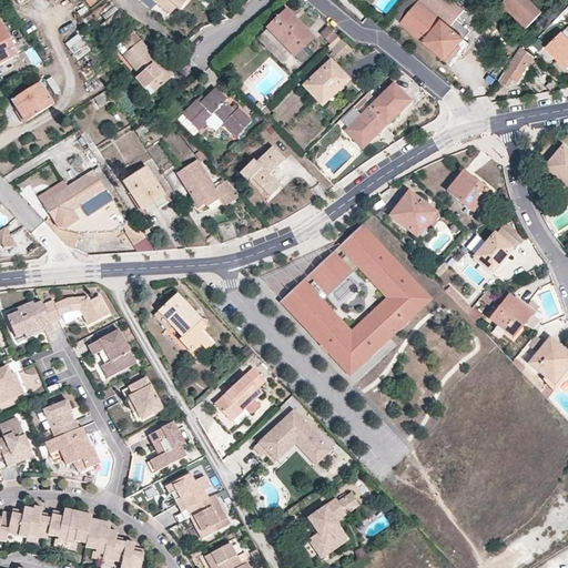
[(141,0),(152,10),(158,3),(154,0),(141,0)]
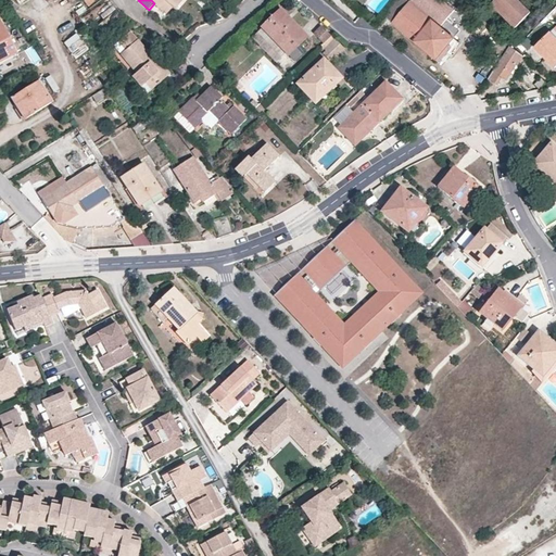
[(151,0),(154,3),(167,14),(173,7),(175,9),(182,0),(151,0)]
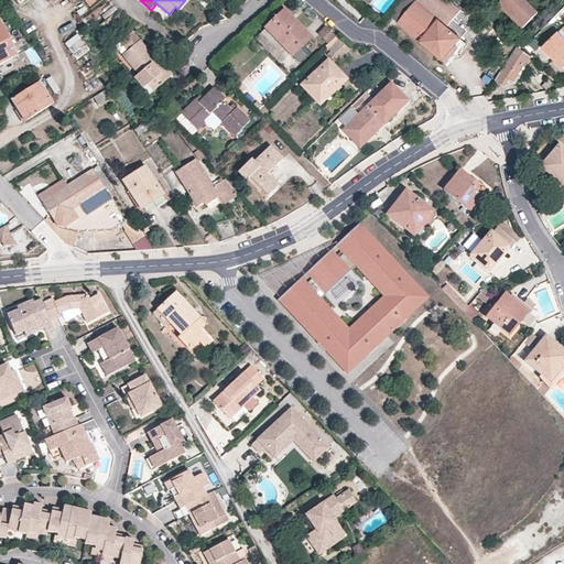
[(401,0),(390,13),(442,58),(456,43),(467,30),(453,18),(463,7),(454,0),(401,0)]
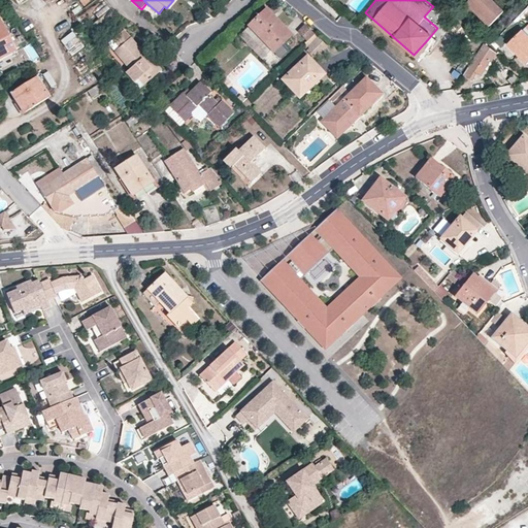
[(464,0),(488,23),(502,7),(495,0),(464,0)]
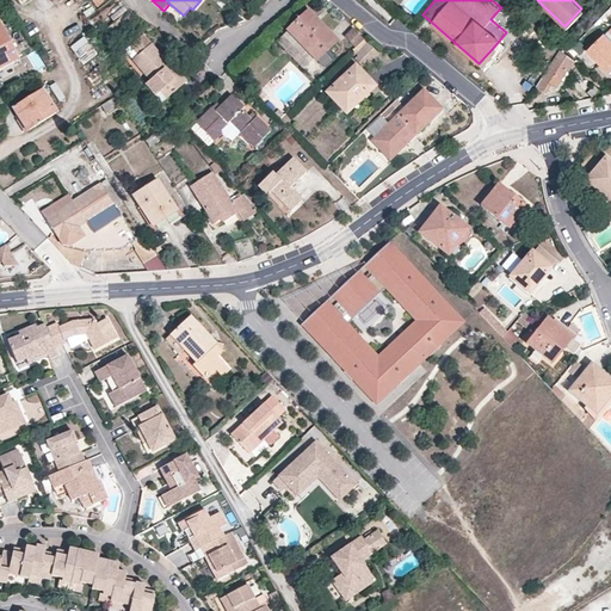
[(316,60),(338,41),(308,11),(288,30),(316,60)]
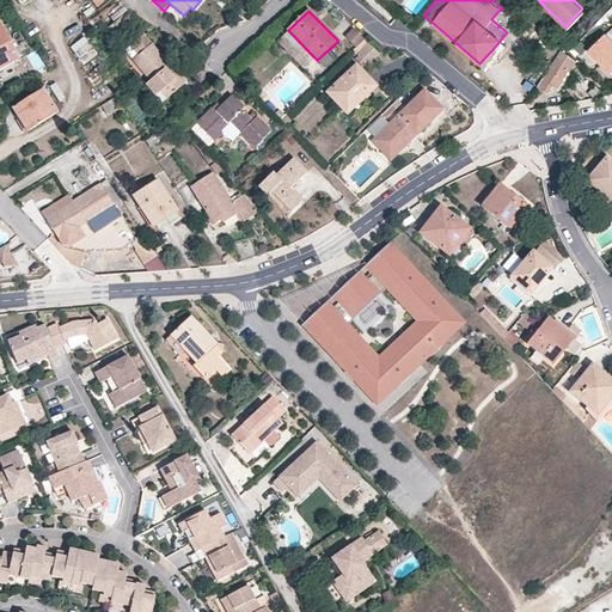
[(123,22),(121,18),(112,26),(115,30),(124,23),(123,22)]
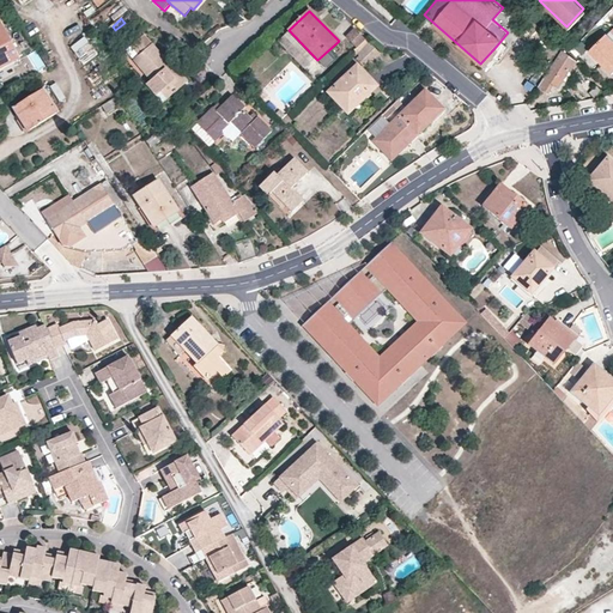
[(0,67),(18,58),(0,22),(0,67)]
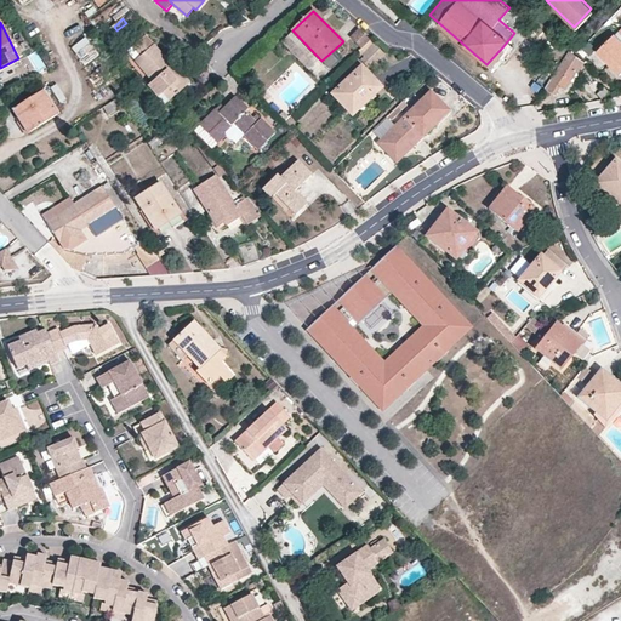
[(371,40),(360,29),(352,38),(363,49),(371,40)]
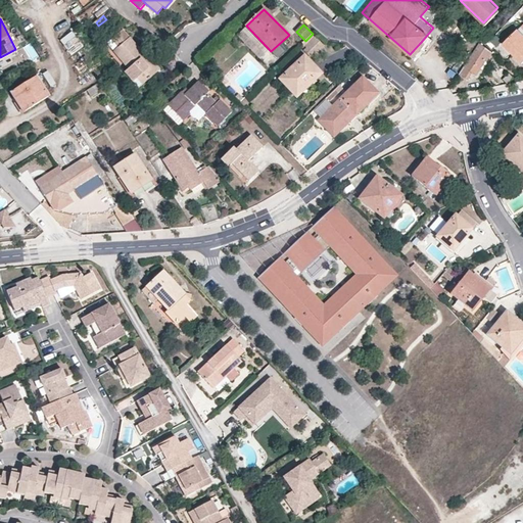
[(112,37),(119,45),(129,37),(122,29),(120,31),(112,37)]
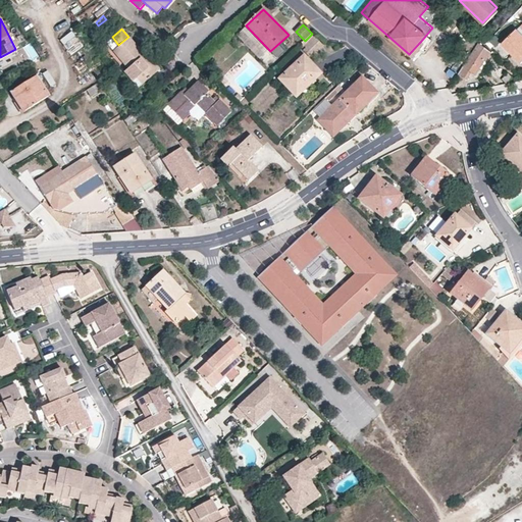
[(521,34),(517,29),(503,44),(521,62),(521,61),(521,34)]
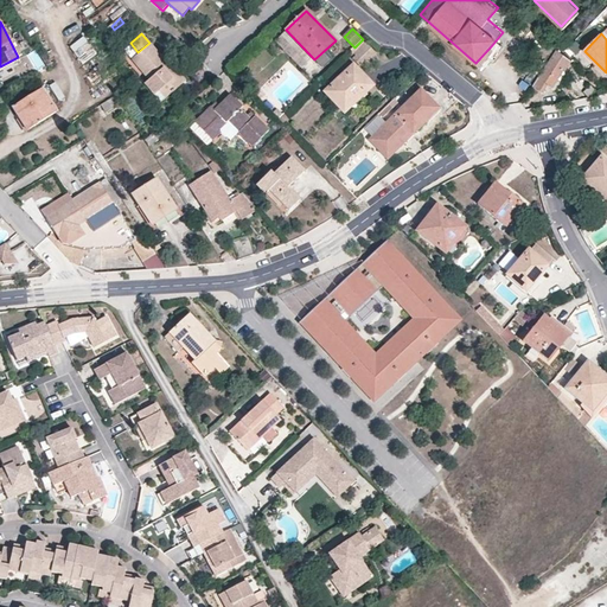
[(138,52),(132,57),(148,77),(144,82),(154,94),(165,84),(171,91),(185,81),(179,74),(174,66),(163,51),(159,55),(149,43),(138,52)]
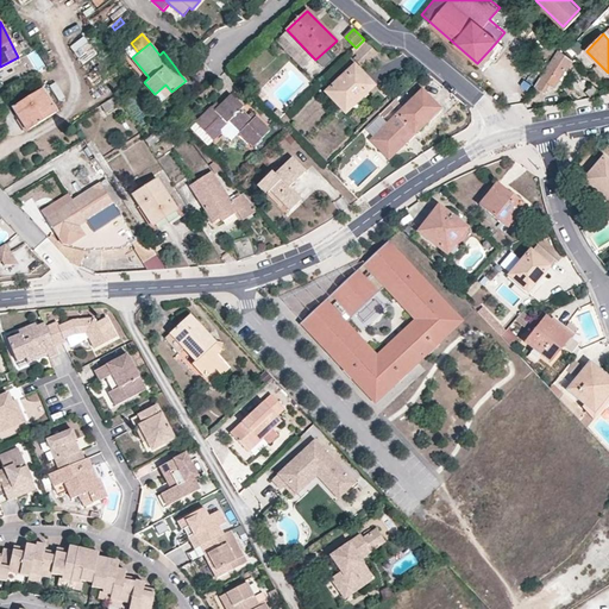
[(370,61),(378,52),(368,43),(356,54),(364,62),(368,57),(370,61)]
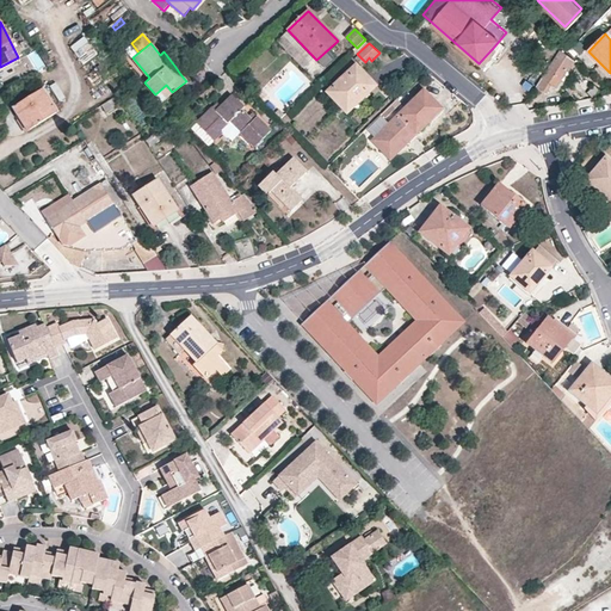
[(499,50),(494,47),(479,63),(483,68),(499,50)]
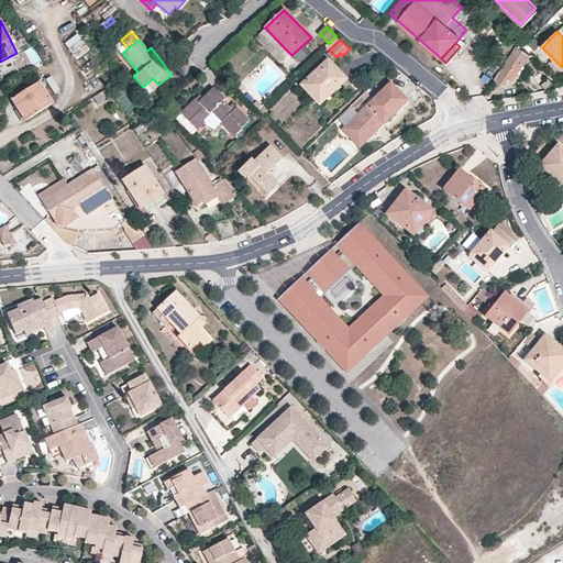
[(517,47),(499,72),(498,70),(493,78),(503,85),(507,78),(509,79),(519,65),(522,67),(529,56),(517,47)]
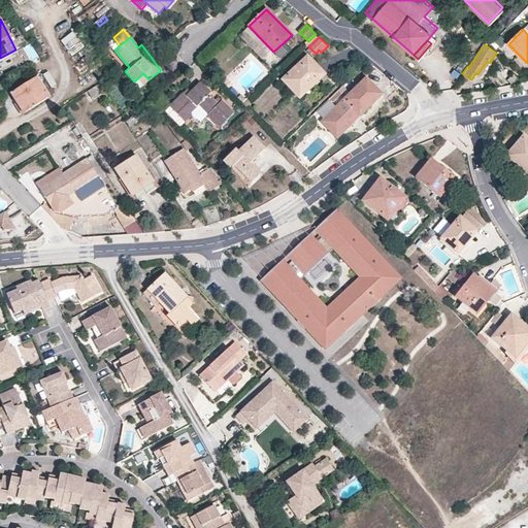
[(283,79),(299,96),(317,80),(318,80),(325,74),(307,56),(283,79)]
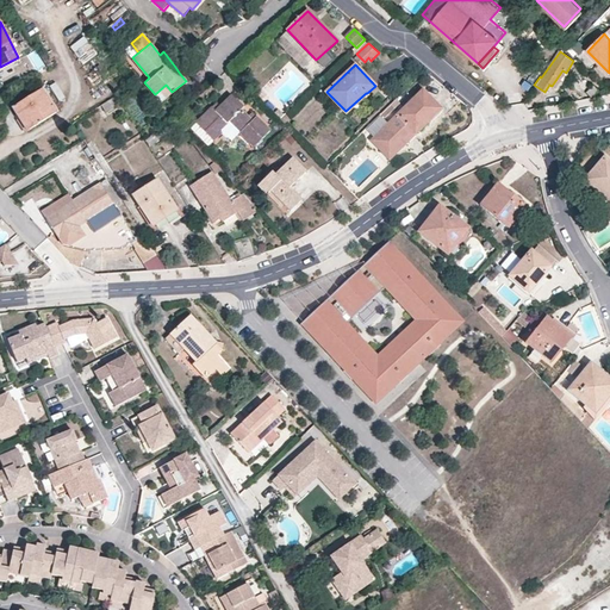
[(566,73),(562,70),(552,86),(555,88),(566,73)]
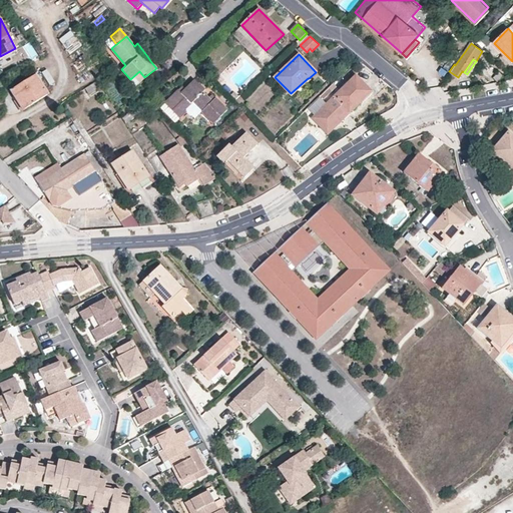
[(47,68),(41,70),(48,84),(53,82),(47,68)]
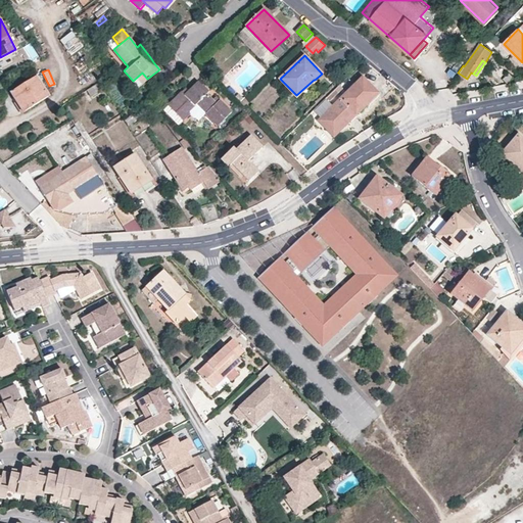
[(133,81),(138,87),(147,79),(142,73),(133,81)]
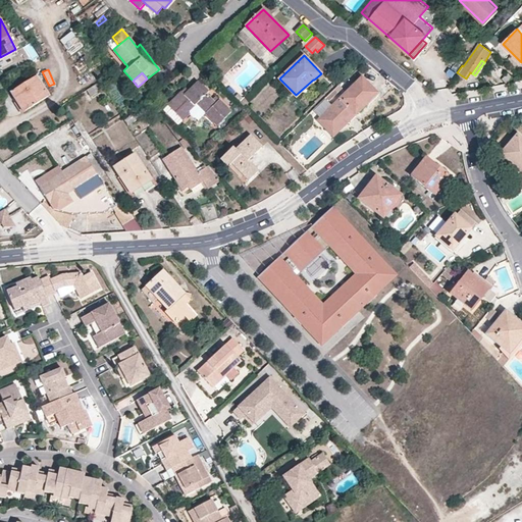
[(48,96),(37,76),(12,93),(23,111),(48,96)]
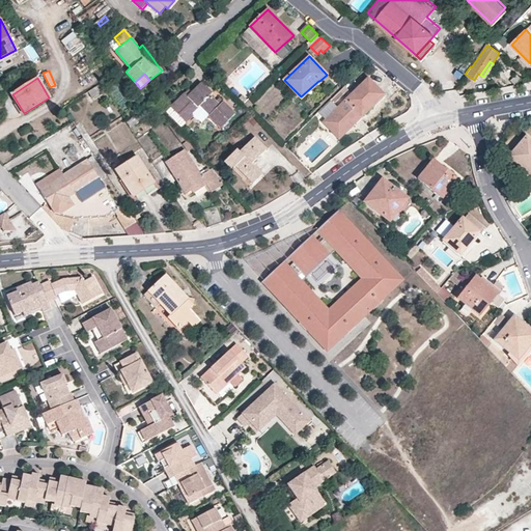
[(384,94),(368,79),(327,119),(342,135),(354,123),(351,120),(358,114),(360,117),(384,94)]
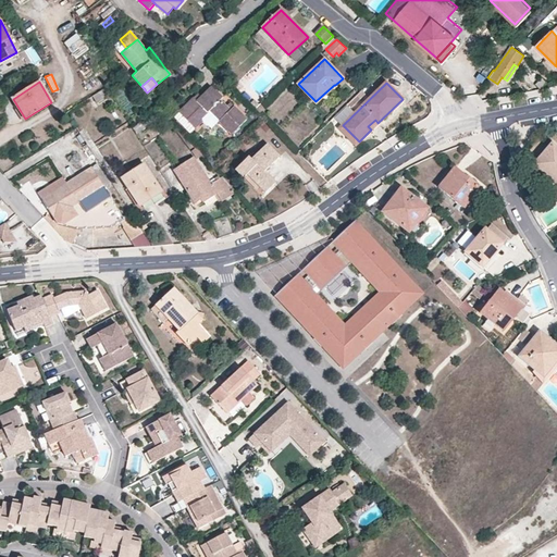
[(197,101),(193,98),(180,112),(195,128),(201,122),(200,121),(209,111),(219,121),(232,134),(247,120),(234,106),(231,110),(226,107),(220,99),(223,97),(211,86),(201,97),(197,101)]
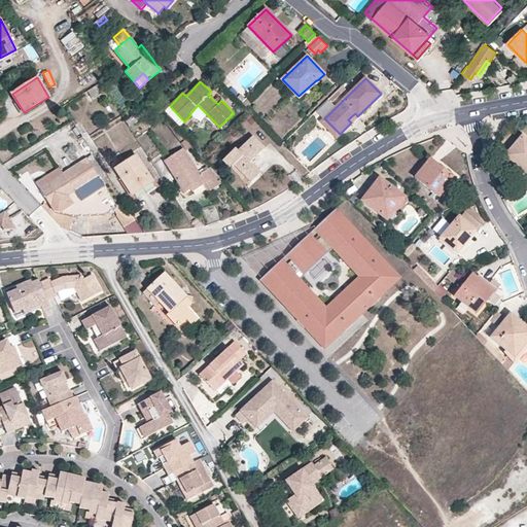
[(100,92),(97,85),(88,91),(92,98),(100,92)]
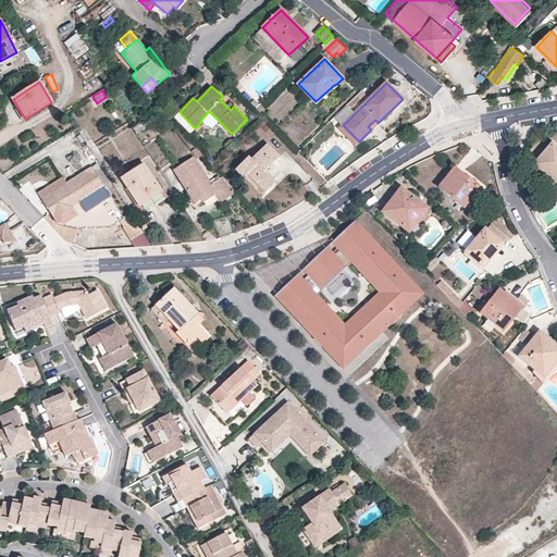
[(177,111),(173,115),(188,131),(193,127),(177,111)]
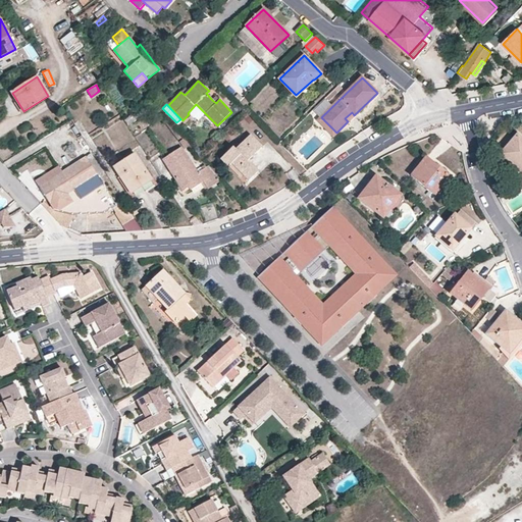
[(188,113),(189,114),(197,121),(205,113),(196,104),(188,113)]
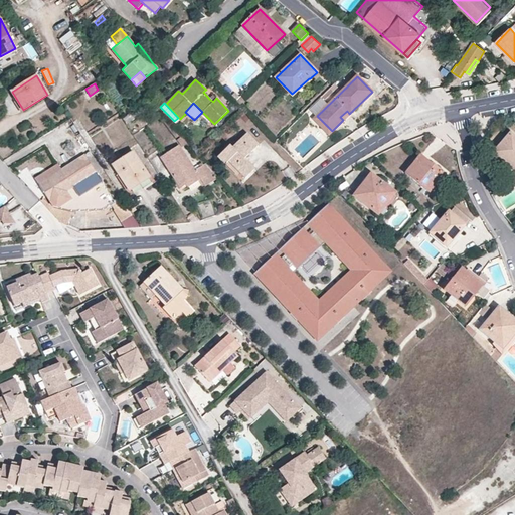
[(349,114),(347,111),(340,117),(343,120),(349,114)]
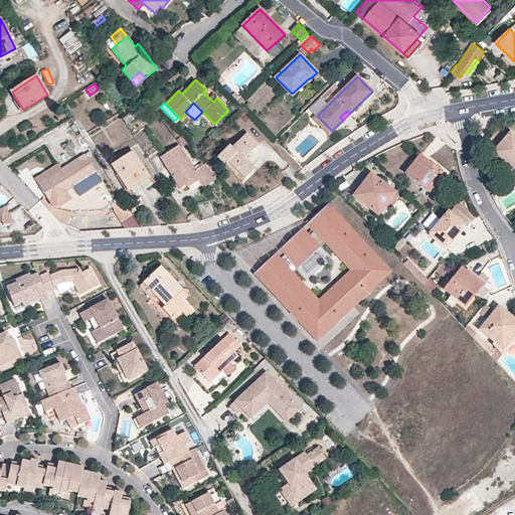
[(134,118),(129,113),(123,118),(127,124),(134,118)]
